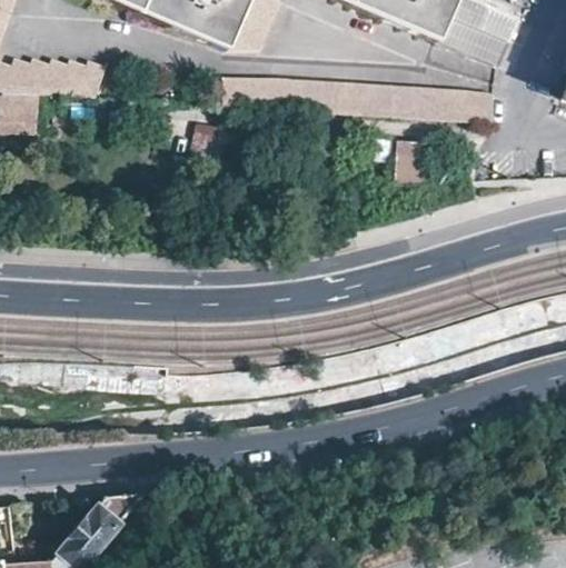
[(0,0),(0,91),(22,93),(95,97),(108,67),(92,61),(89,67),(72,60),(70,65),(53,59),(51,63),(33,57),(31,63),(16,57),(12,61),(0,56),(0,48),(15,0),(0,0)]
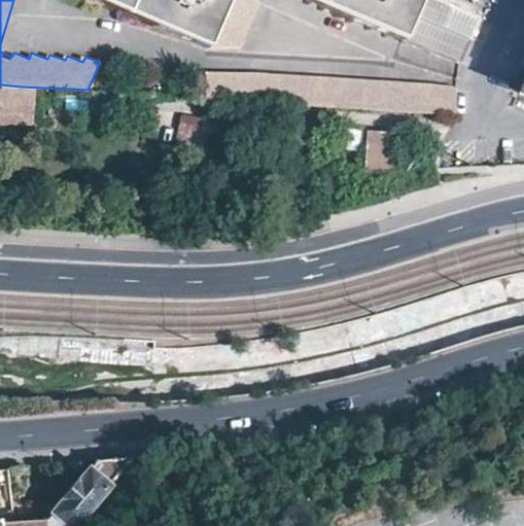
[(100,0),(206,45),(240,45),(262,1),(258,0),(232,0),(100,0)]
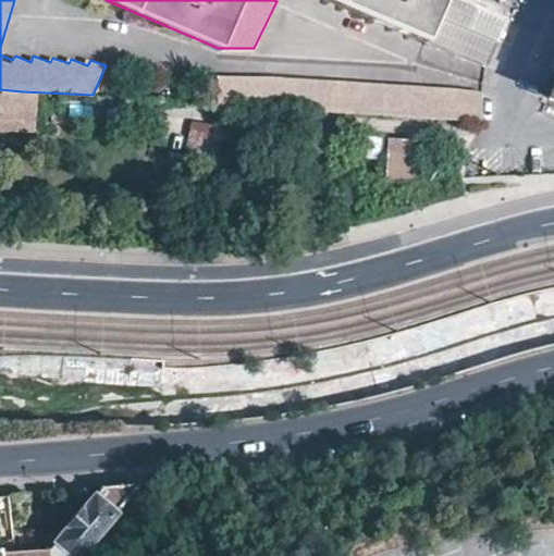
[(333,0),(490,66),(512,15),(502,12),(471,0),(333,0)]
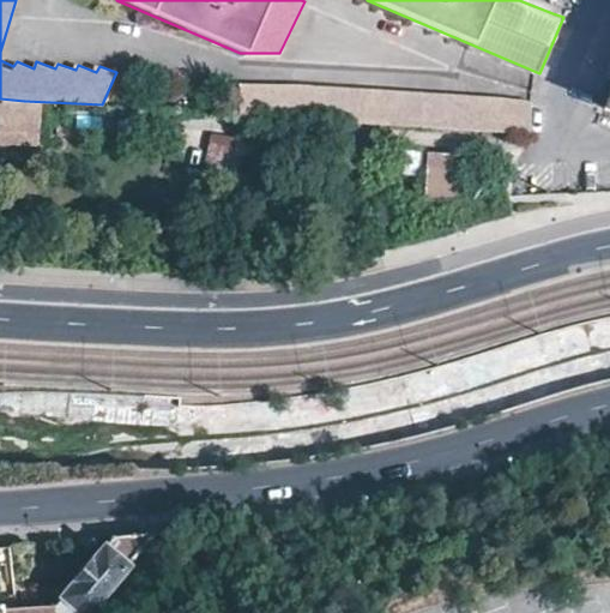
[(532,128),(533,98),(246,82),(241,113),(532,128)]
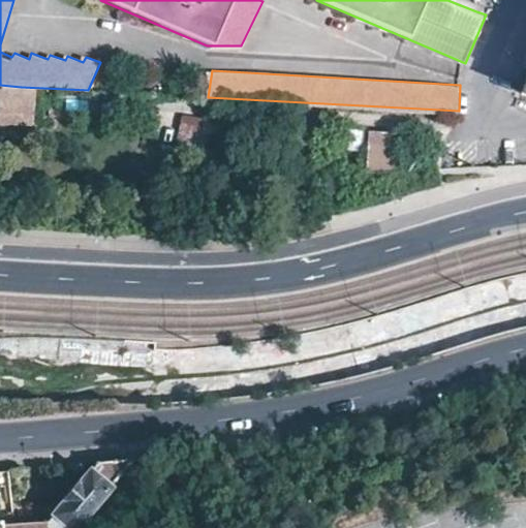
[(21,87),(0,85),(0,127),(20,128),(21,87)]
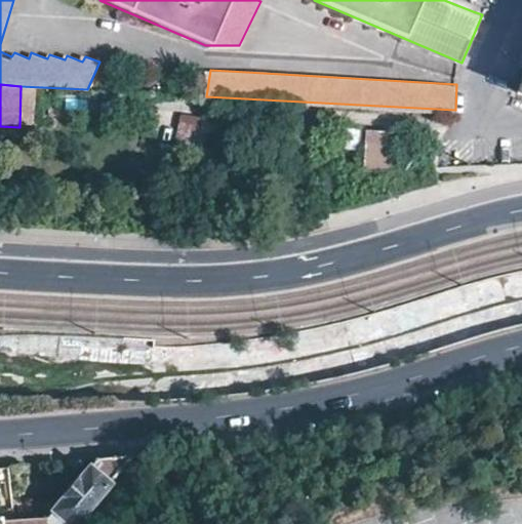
[(202,136),(205,115),(165,112),(162,152),(199,157),(202,136)]
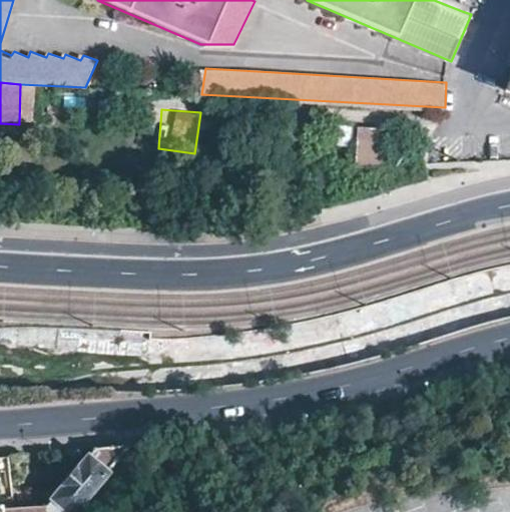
[(217,135),(220,113),(200,112),(197,133),(217,135)]
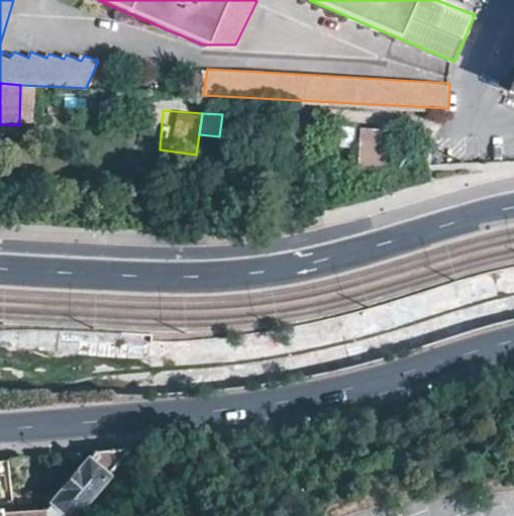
[(344,127),(344,147),(360,147),(361,128),(344,127)]
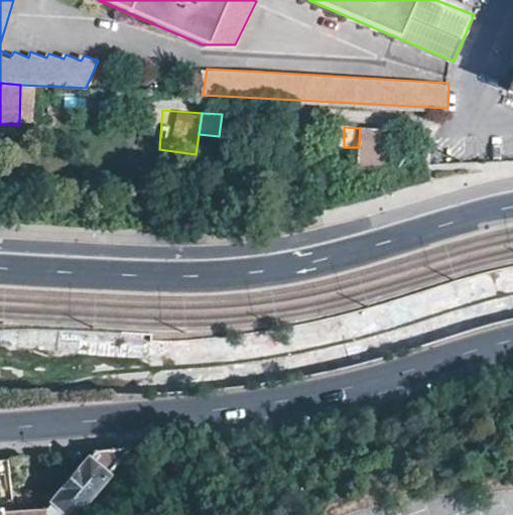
[(362,129),(361,167),(390,168),(391,129),(362,129)]
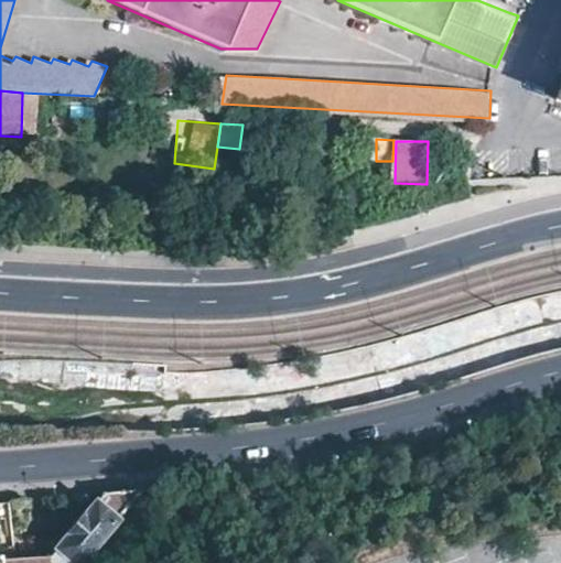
[(79,562),(148,487),(104,491),(53,547),(41,549),(43,562),(79,562)]
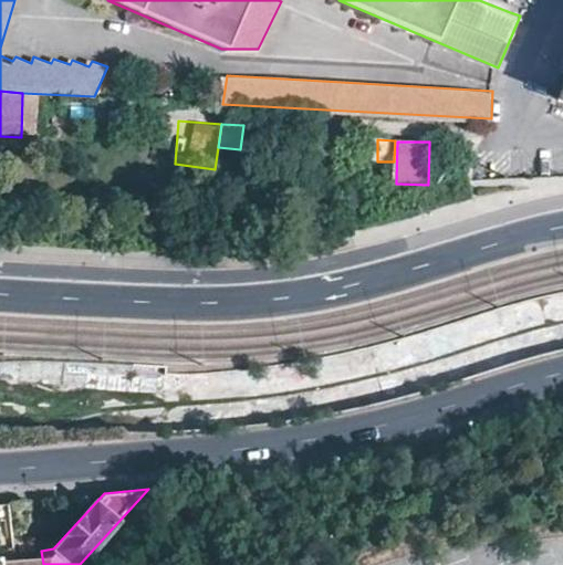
[(17,554),(0,556),(1,564),(43,564),(41,551),(17,554)]
